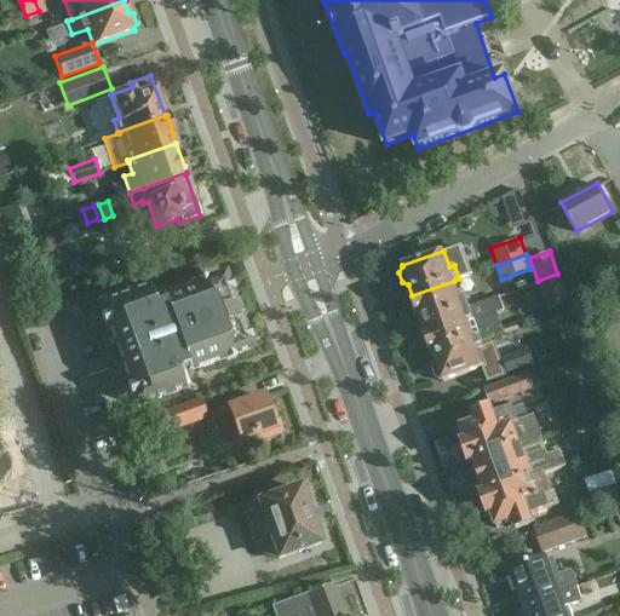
[(538,281),(547,309),(568,301),(557,274),(538,281)]
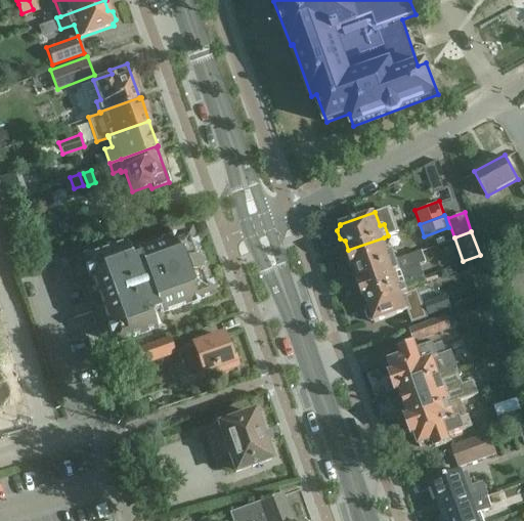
[(151,315),(211,294),(189,232),(130,254),(126,242),(85,257),(116,341),(156,327),(151,315)]
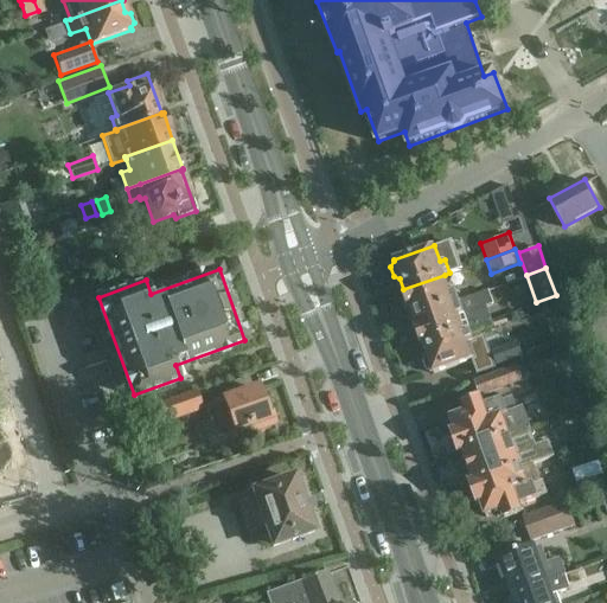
[(411,316),(459,300),(454,287),(449,288),(445,275),(403,289),(402,289),(411,316)]
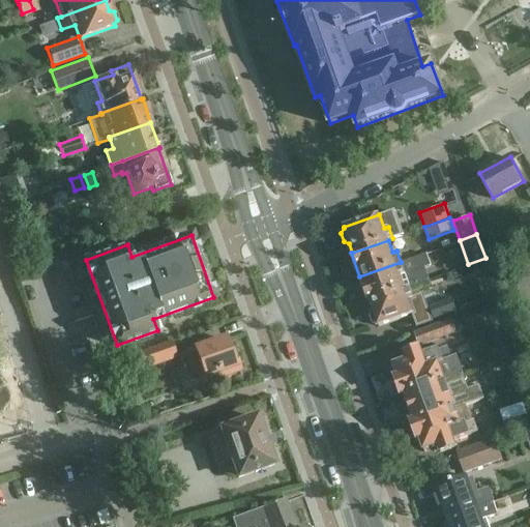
[(367,300),(405,288),(401,275),(405,274),(405,273),(430,264),(427,253),(401,262),(359,276),(367,300)]
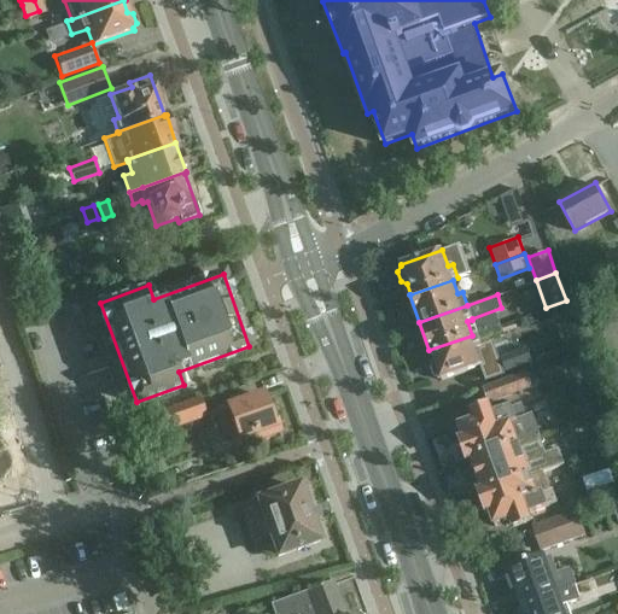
[(477,333),(472,335),(429,350),(429,351),(431,351),(435,362),(432,367),(435,376),(441,379),(442,379),(483,364),(477,349),(482,348),(477,333)]
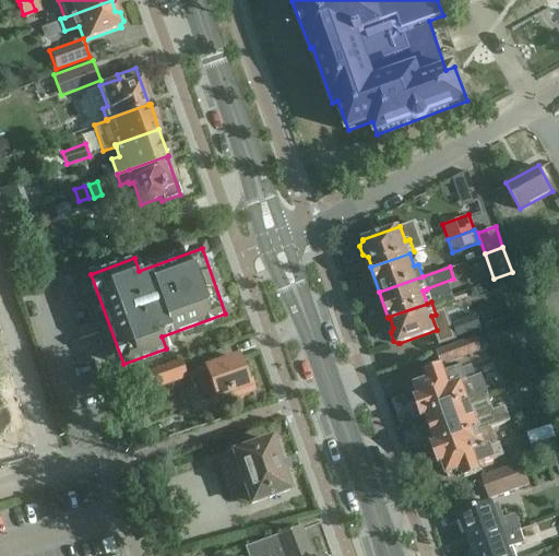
[(440,364),(471,353),(466,340),(436,350),(440,364)]
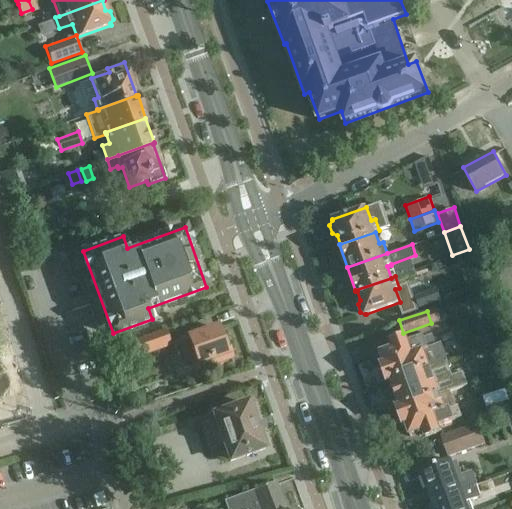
[(213,362),(231,355),(225,339),(222,340),(217,326),(178,340),(183,354),(193,350),(197,362),(212,357),(213,362)]
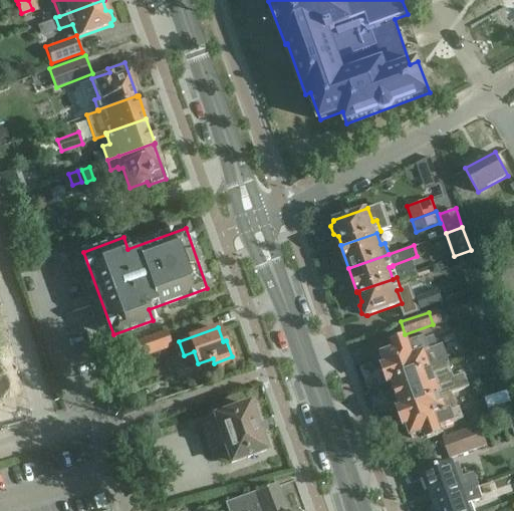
[(129,359),(170,345),(171,344),(165,328),(123,343),(129,359)]
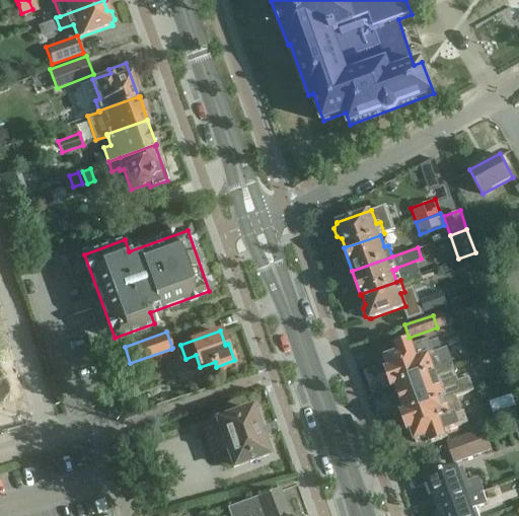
[(391,387),(445,368),(439,352),(442,351),(438,339),(430,342),(430,341),(414,347),(412,342),(396,347),(398,352),(384,357),(388,369),(387,369),(387,370),(387,375),(391,387)]
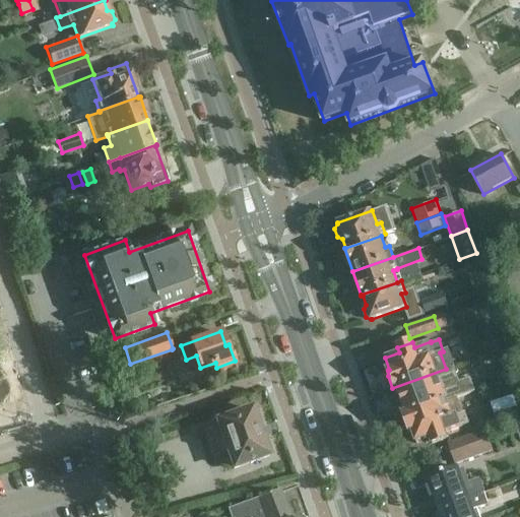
[(498,350),(508,378),(519,374),(519,356),(516,344),(498,350)]
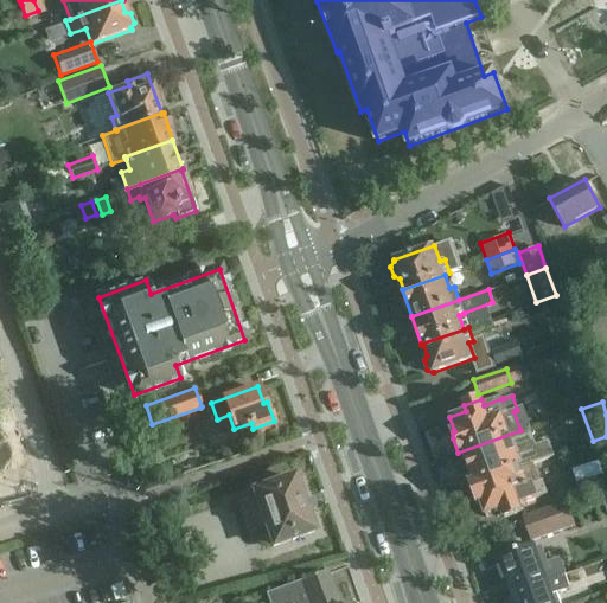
[(521,430),(458,453),(458,455),(462,459),(462,460),(465,459),(471,474),(468,475),(470,476),(468,482),(468,483),(522,466),(523,467),(554,456),(550,448),(534,454),(530,446),(526,447),(521,430)]
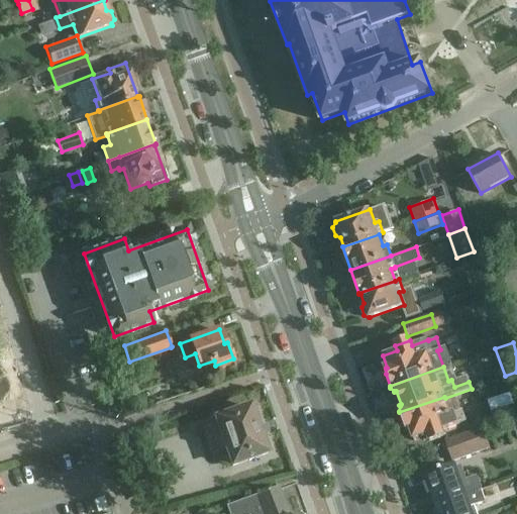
[(472,390),(472,389),(445,398),(444,397),(399,412),(404,424),(407,428),(408,429),(409,428),(414,439),(427,435),(429,440),(444,435),(442,429),(458,423),(467,420),(462,409),(459,410),(453,396),(472,390)]
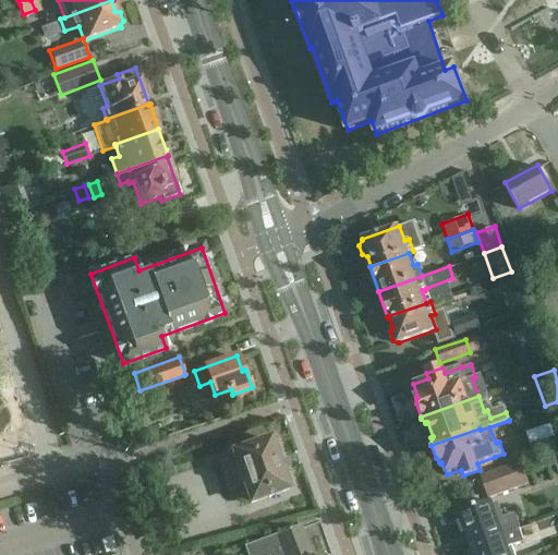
[(250,502),(288,489),(269,438),(232,451),(237,465),(228,467),(232,478),(241,474),(250,502)]
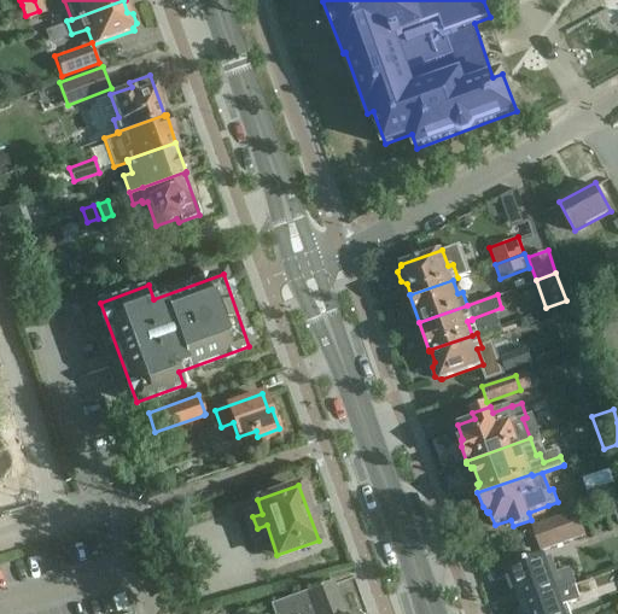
[(535,536),(581,519),(576,508),(531,524),(535,536)]
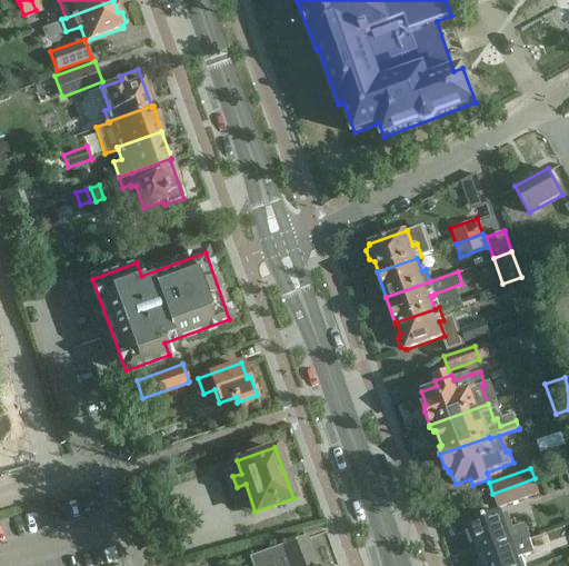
[(535,478),(492,494),(497,506),(539,492),(535,478)]
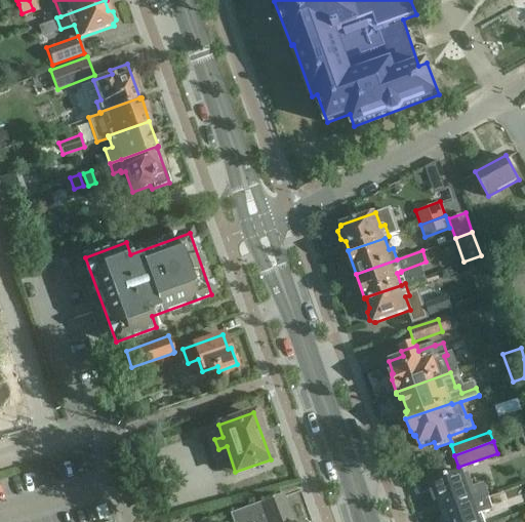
[(442,513),(488,495),(483,483),(468,488),(461,471),(431,482),(442,513)]
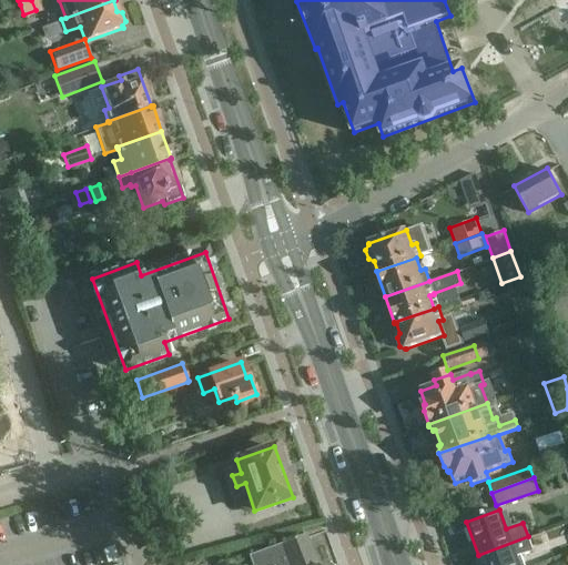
[(315,564),(305,534),(282,543),(247,555),(251,564),(315,564)]
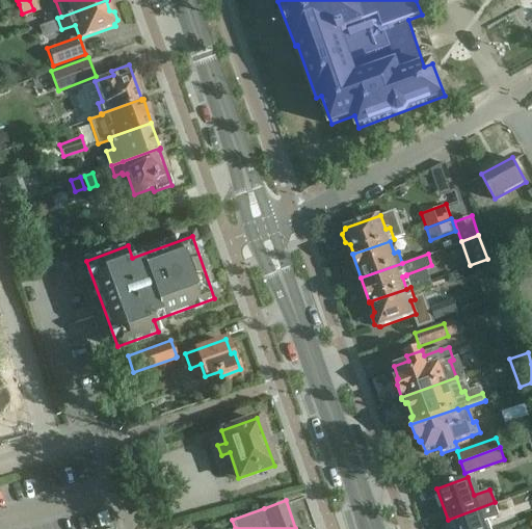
[(450,528),(485,528),(483,521),(499,514),(495,502),(448,520),(450,528)]
